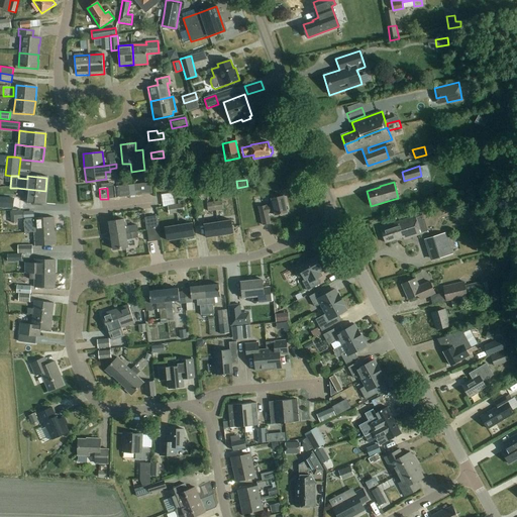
[(26,189),(24,203),(43,205),(45,191),(26,189)]
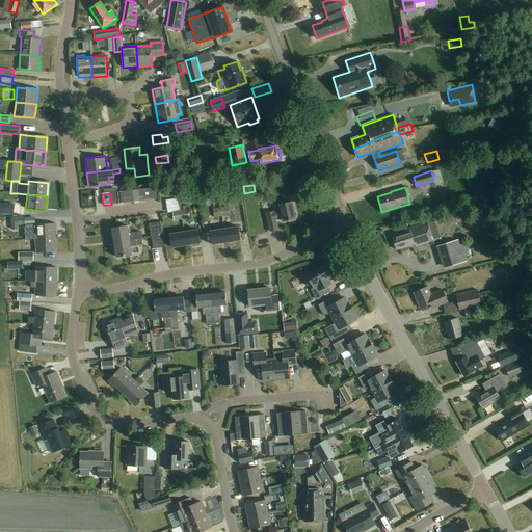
[(278,231),(275,220),(290,217),(290,219),(296,218),(292,201),(286,203),(285,200),(278,202),(281,210),(274,212),(274,211),(267,213),(271,232),(278,231)]
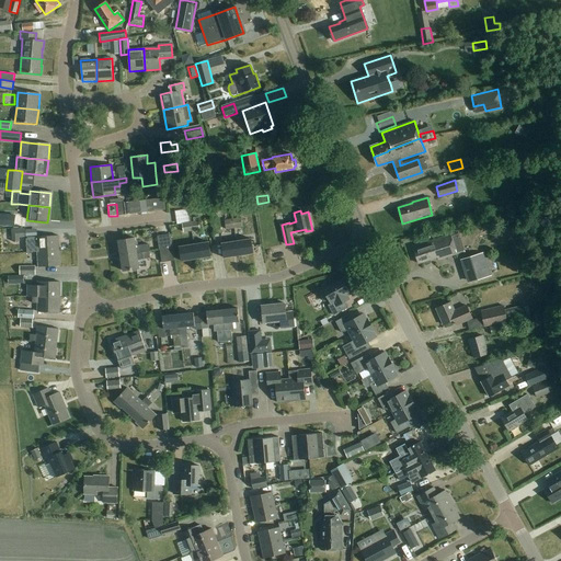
[(6,214),(4,226),(21,228),(23,216),(6,214)]
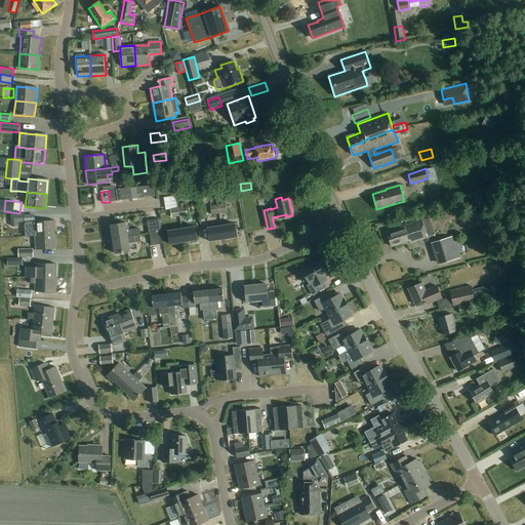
[(198,205),(200,219),(207,218),(205,203),(198,205)]
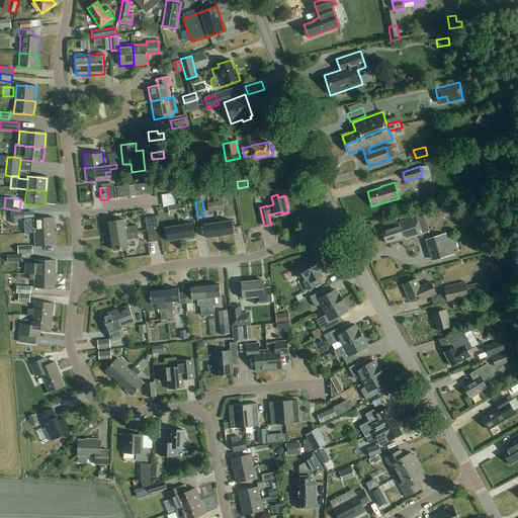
[(223,200),(207,203),(208,211),(224,209),(223,200)]
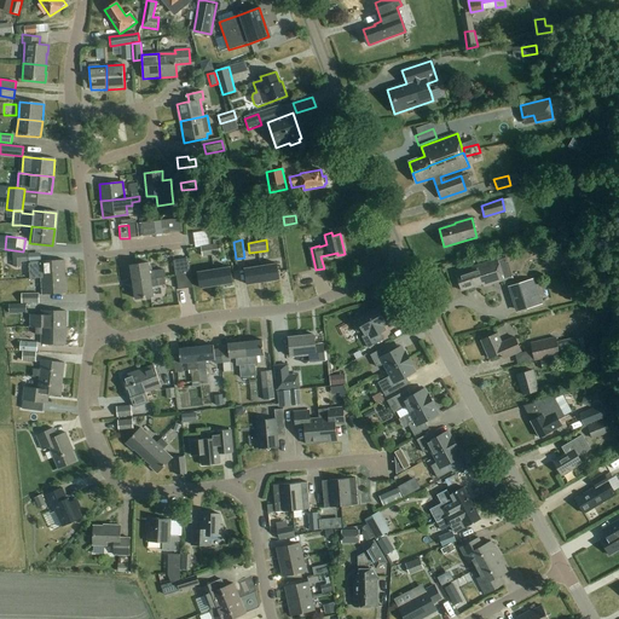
[(219,243),(201,247),(203,256),(221,254),(219,243)]
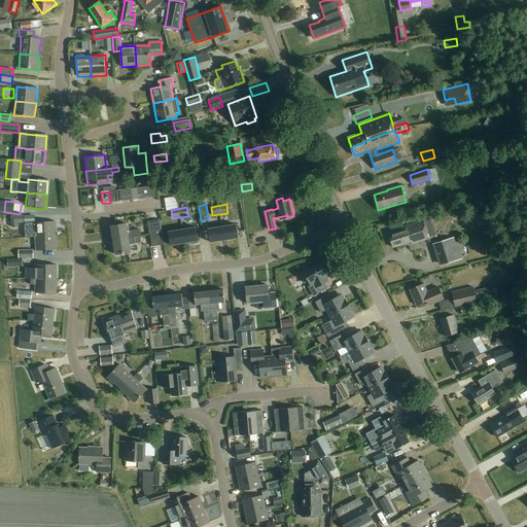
[(24,215),(10,216),(11,227),(19,226),(18,222),(24,222),(24,215)]
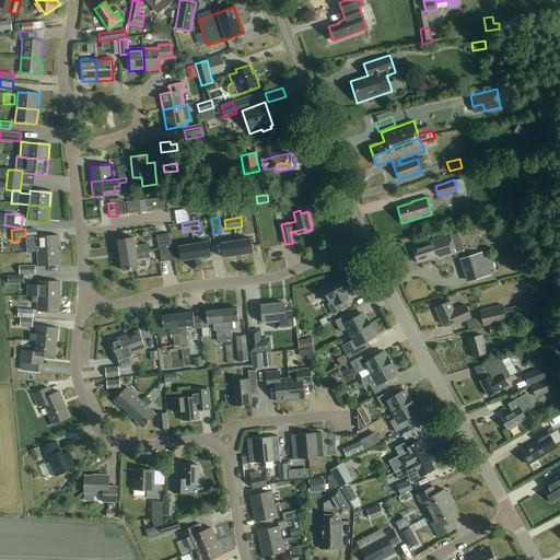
[(457,232),(451,234),(412,247),(418,264),(436,257),(438,260),(464,252),(457,232)]
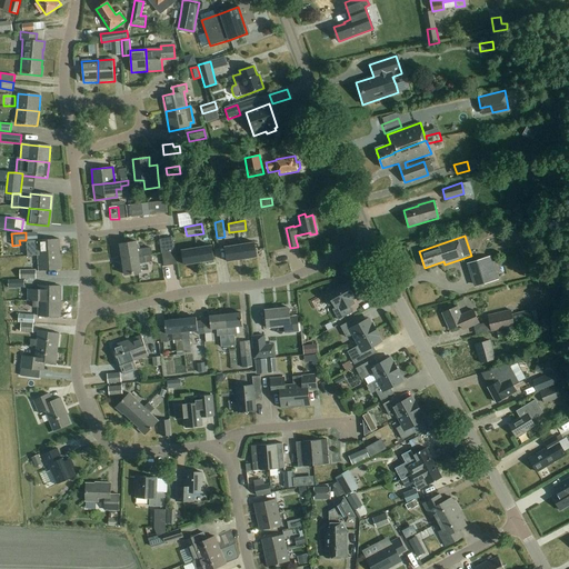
[(160,240),(162,253),(176,251),(173,238),(160,240)]
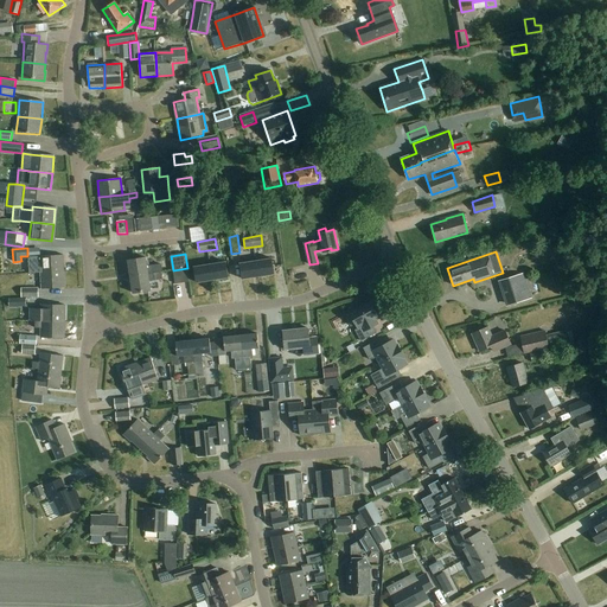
[(62,255),(39,256),(30,257),(29,259),(30,274),(40,273),(63,272),(62,255)]
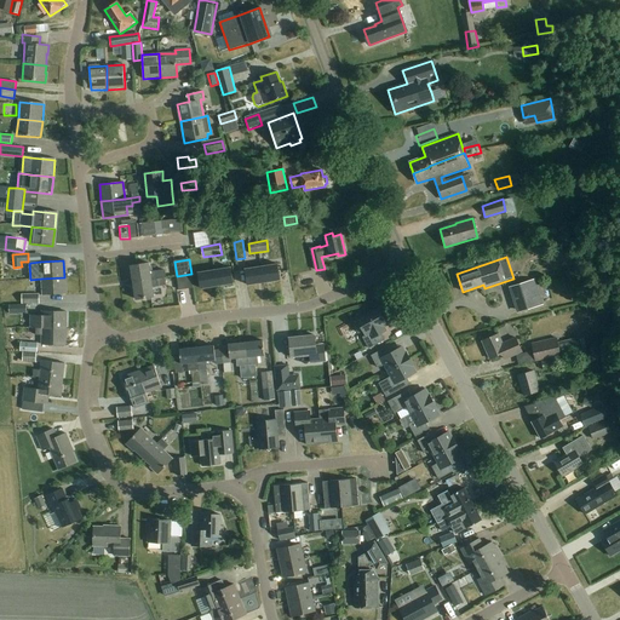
[(131,268),(133,283),(165,279),(164,270),(150,273),(149,264),(131,268)]
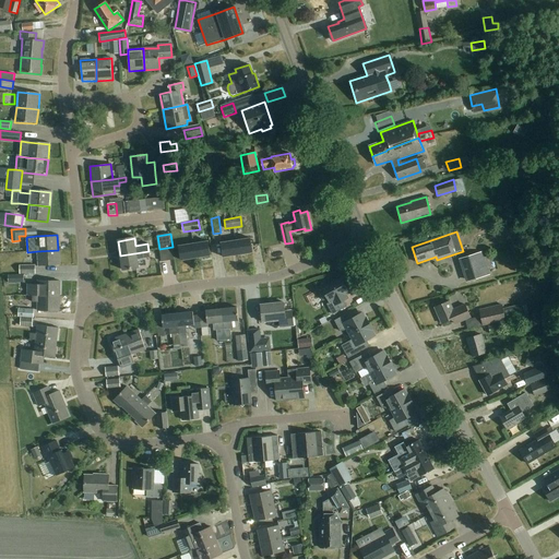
[(236,240),(238,254),(252,252),(250,238),(236,240)]
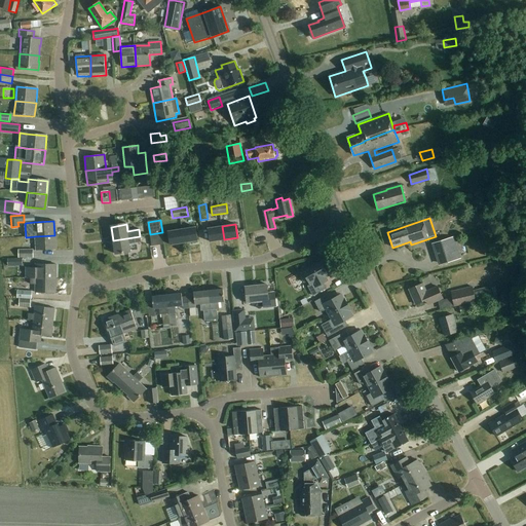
[(224,239),(222,226),(208,228),(210,241),(224,239)]
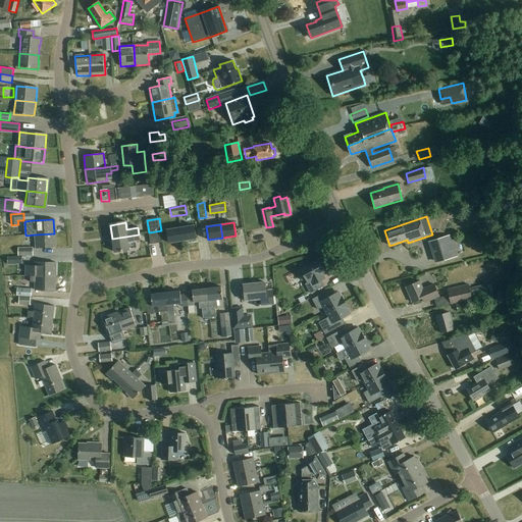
[(194,225),(180,227),(183,241),(196,239),(194,225)]
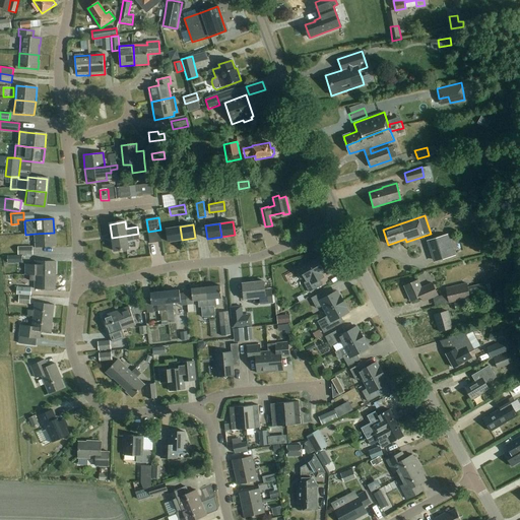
[(182,240),(180,226),(167,229),(169,242),(182,240)]
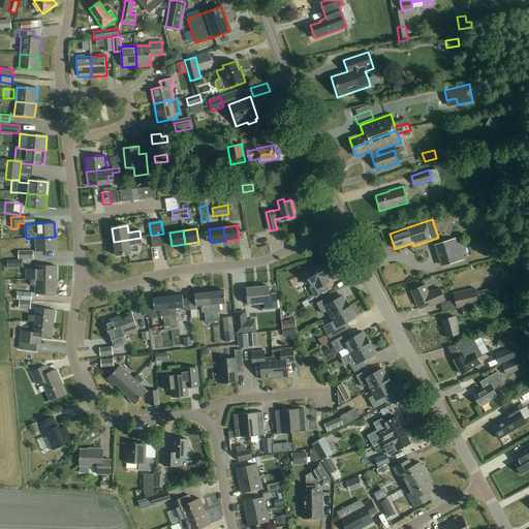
[(153,248),(165,246),(163,234),(151,236),(153,248)]
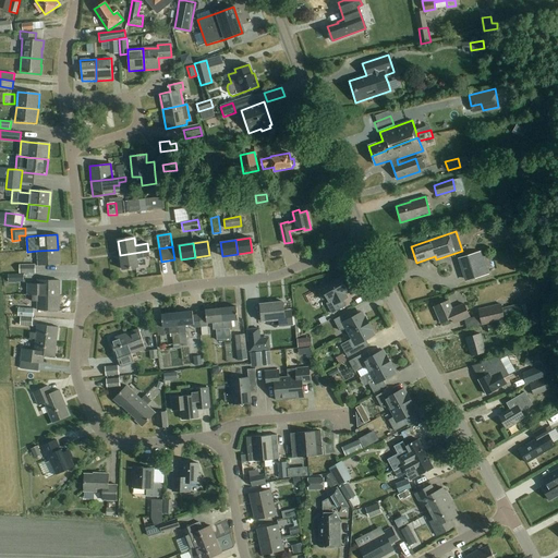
[(58,250),(37,251),(38,266),(59,265),(58,250)]
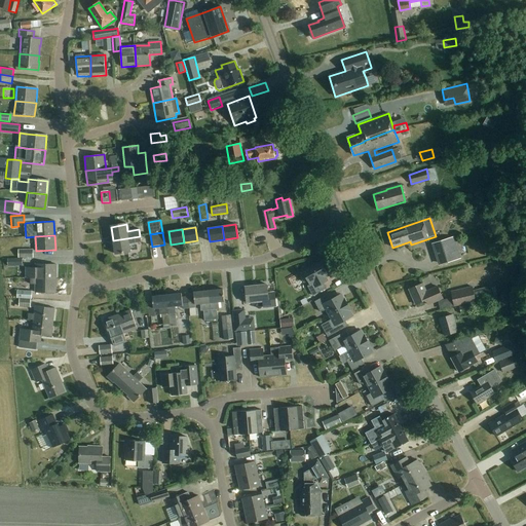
[(140,236),(113,240),(115,255),(132,252),(129,243),(141,241),(140,236)]
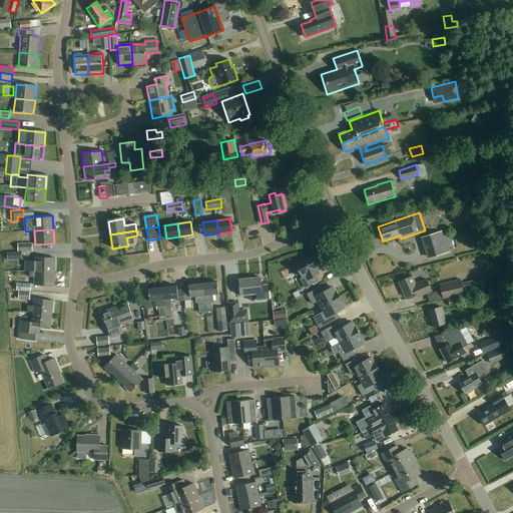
[(444,230),(423,236),(425,243),(429,258),(449,251),(444,230)]
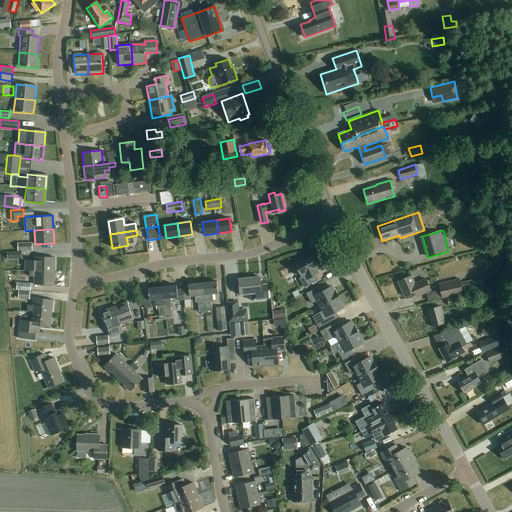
[(32,242),(18,243),(18,250),(32,250),(32,242)]
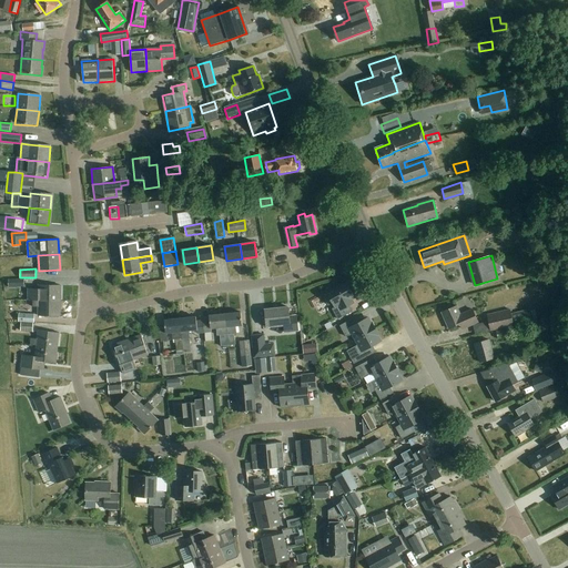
[(24,286),(23,279),(8,280),(8,287),(24,286)]
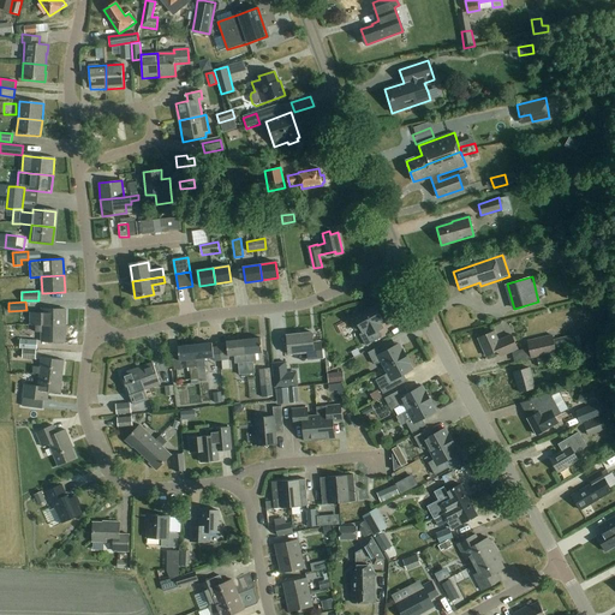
[(363,333),(360,334),(366,346),(382,336),(378,330),(383,328),(381,324),(384,322),(382,316),(383,315),(380,309),(377,309),(376,308),(365,314),(364,311),(358,315),(358,317),(356,318),(363,333)]
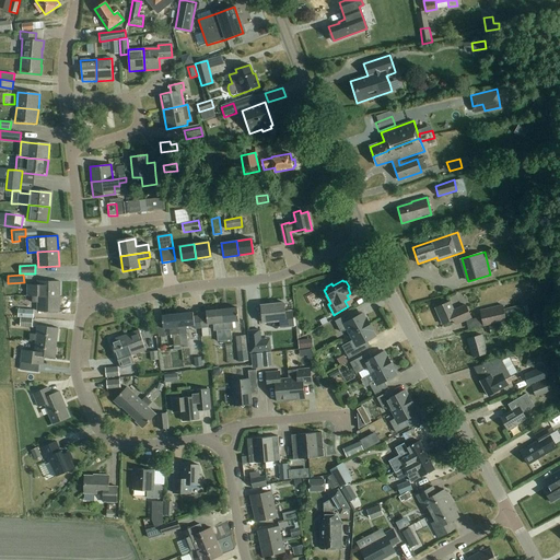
[(27,286),(27,296),(31,296),(33,296),(59,298),(59,282),(37,281),(37,286),(27,286)]
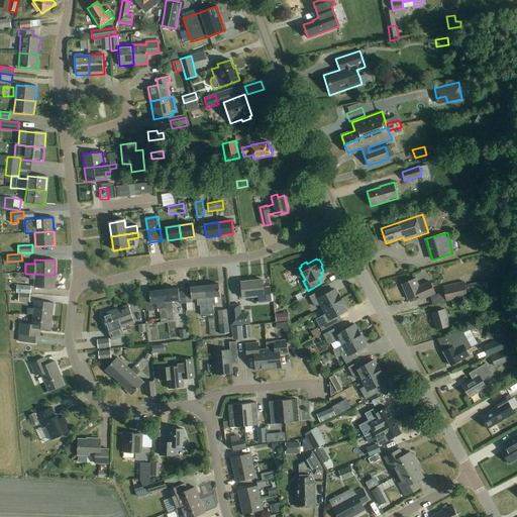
[(30,274),(30,279),(34,279),(34,288),(54,288),(55,275),(30,274)]
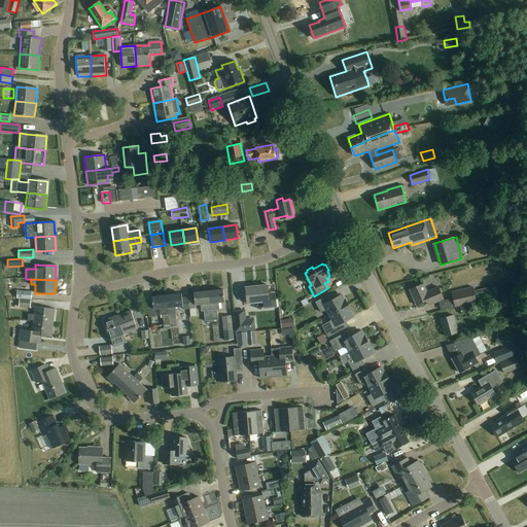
[(291,282),(294,293),(303,291),(301,280),(291,282)]
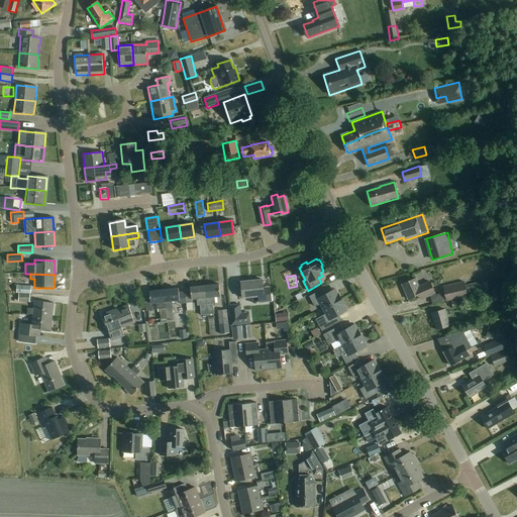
[(418,286),(415,279),(402,285),(409,300),(418,296),(420,299),(434,293),(429,281),(418,286)]
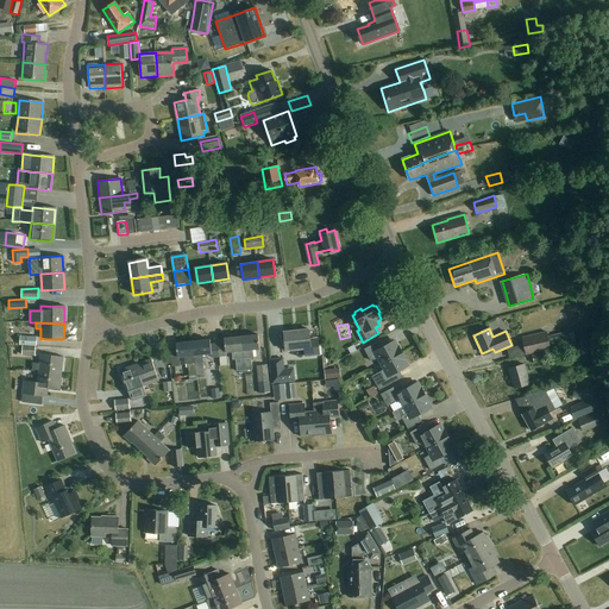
[(311,339),(308,331),(284,332),(286,351),(305,349),(305,357),(320,355),(319,338),(311,339)]
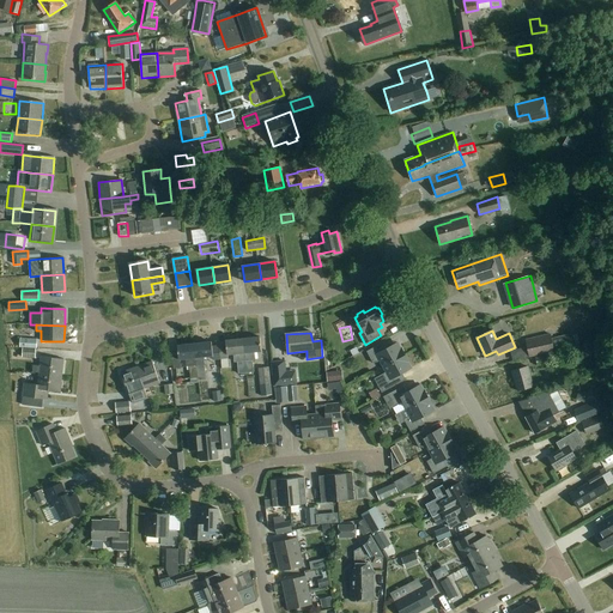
[(550,334),(525,340),(529,357),(575,347),(572,334),(551,339),(550,334)]
